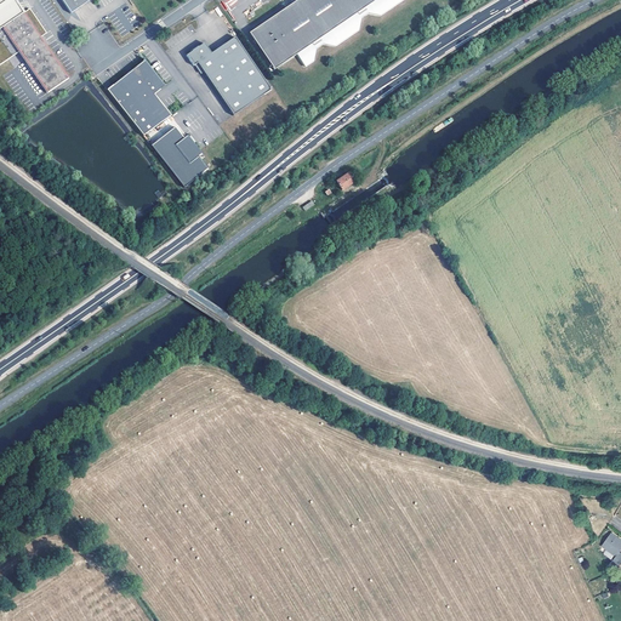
[(44,35),(46,34),(33,13),(26,18),(13,0),(0,0),(0,64),(9,60),(7,58),(17,51),(18,52),(47,93),(68,80),(46,47),(41,50),(35,41),(40,38),(44,35)]
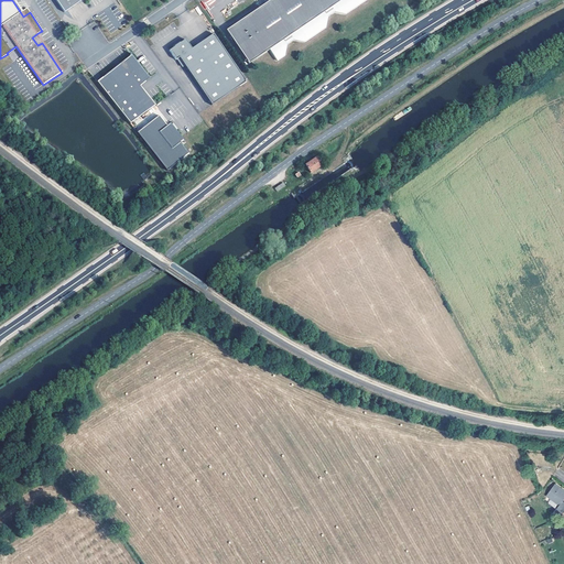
[(80,0),(55,0),(64,12),(80,0)]
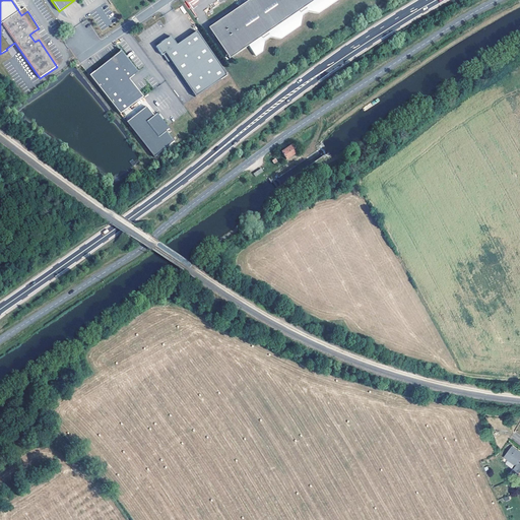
[(250,0),(208,28),(229,60),(248,47),(254,57),(261,53),(264,42),(270,38),(280,40),(299,27),(302,16),(308,12),(313,13),(322,11),(337,1),(337,0),(250,0)]
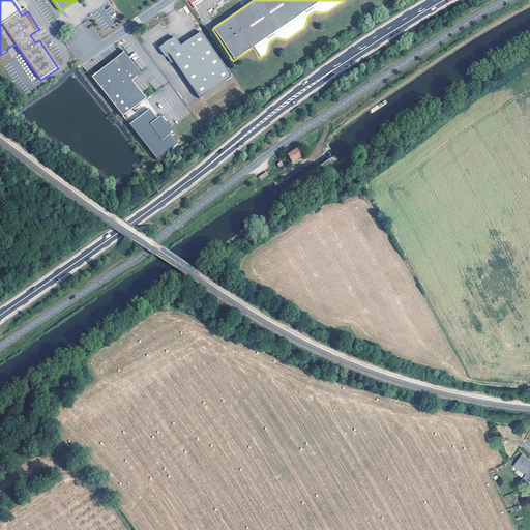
[(34,32),(30,35),(35,42),(39,40),(34,32)]
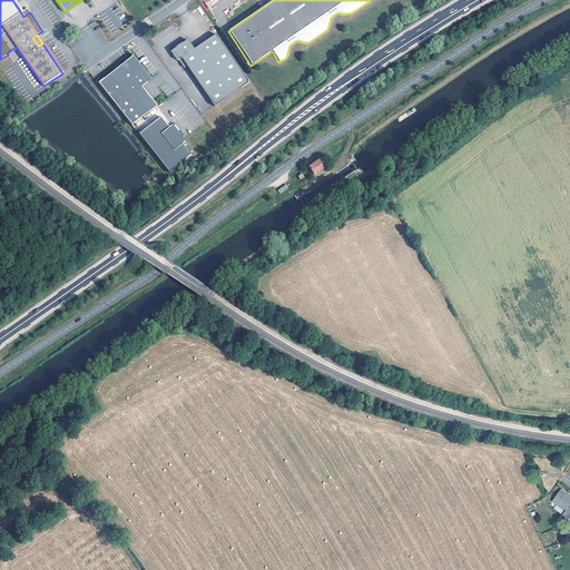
[(249,84),(217,35),(195,50),(189,40),(173,51),(178,60),(183,58),(215,107),(249,84)]
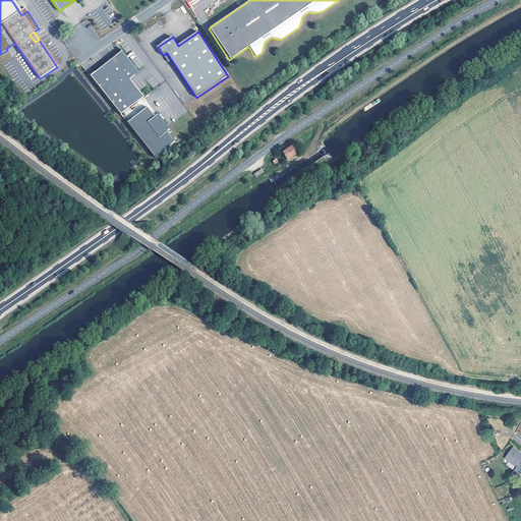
[(95,74),(92,76),(121,115),(143,98),(129,79),(138,73),(122,52),(112,60),(95,74)]
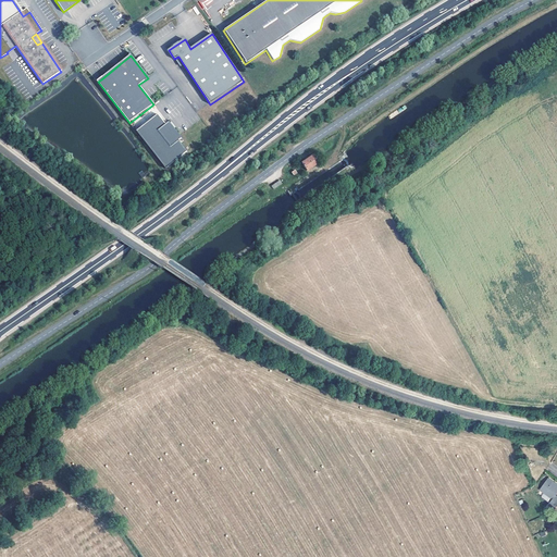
[(136,132),(165,170),(187,152),(178,141),(182,139),(169,123),(165,125),(158,114),(136,132)]
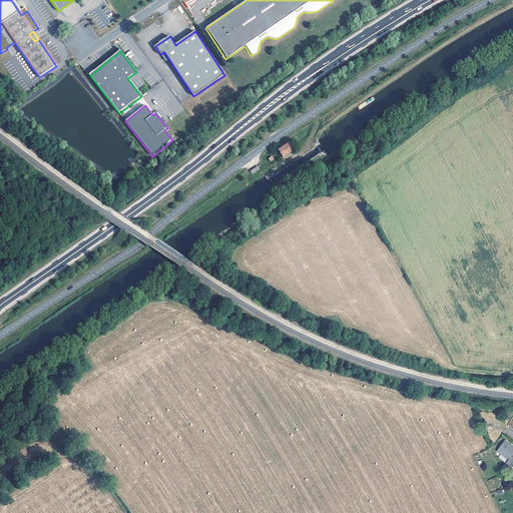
[(292,147),(287,140),(276,147),(281,155),(292,147)]
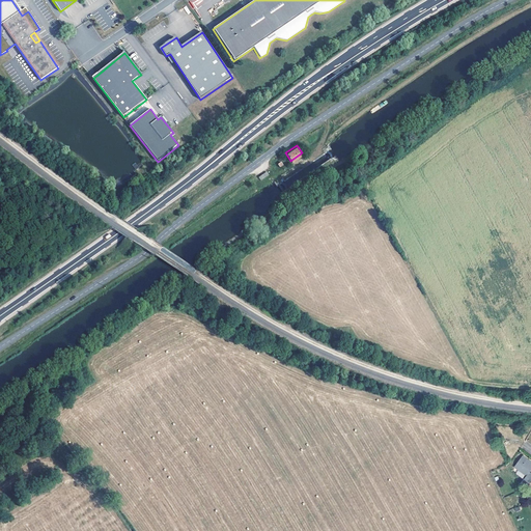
[(258,177),(260,180),(269,175),(267,172),(258,177)]
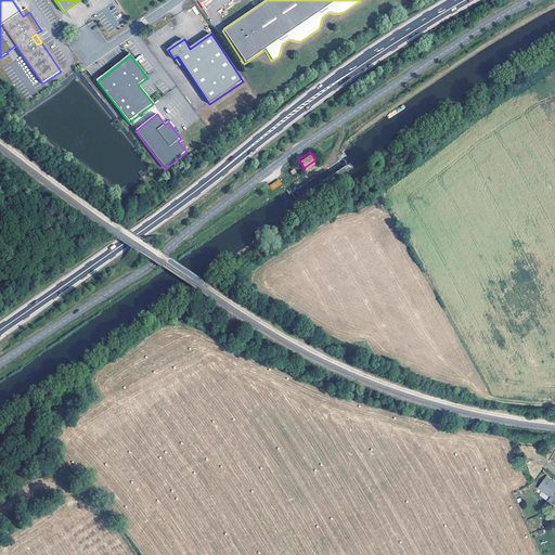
[(550,504),(554,495),(554,494),(553,493),(554,490),(554,482),(546,477),(539,488),(543,491),(549,495),(551,497),(546,502),(550,504)]
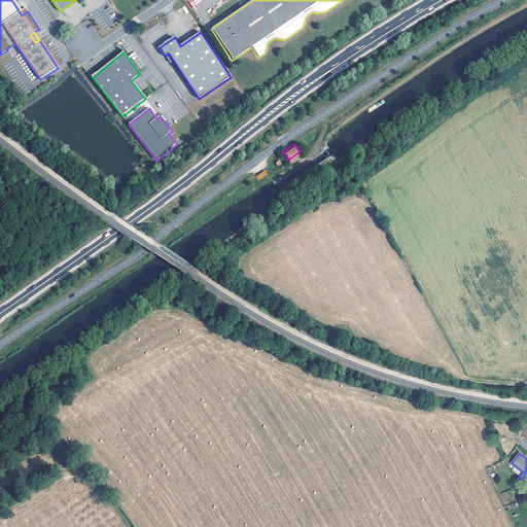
All buildings are outlined.
